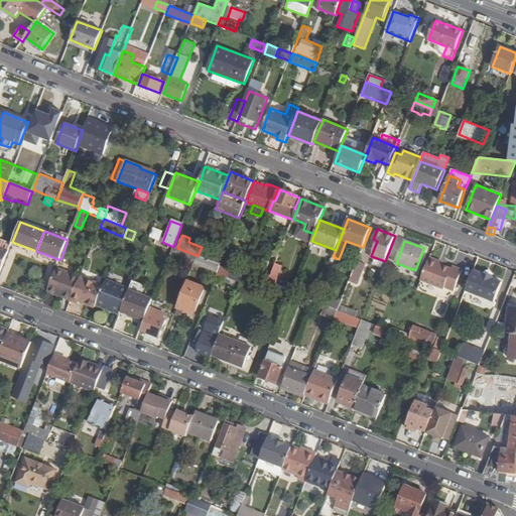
[(177,248),(173,247),(170,255),(178,258),(179,255),(187,258),(186,261),(195,264),(198,256),(177,248)]
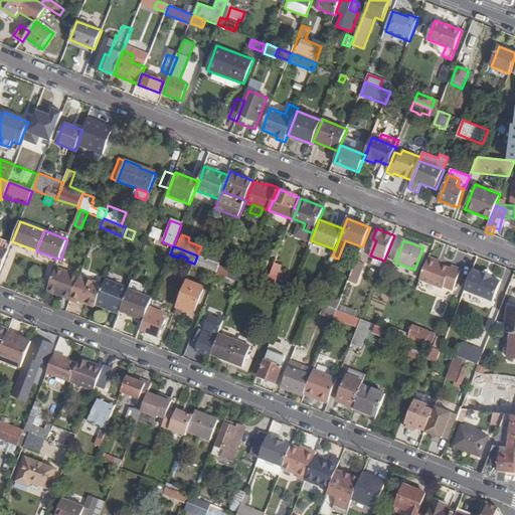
[(201,246),(197,255),(220,265),(223,254),(201,246)]
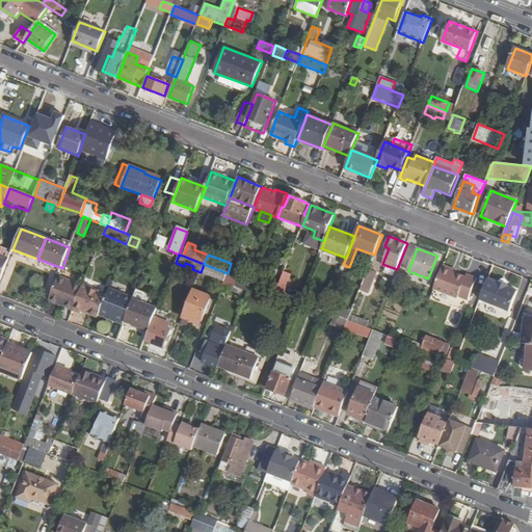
[(440,264),(434,263),(431,272),(435,274),(440,264)]
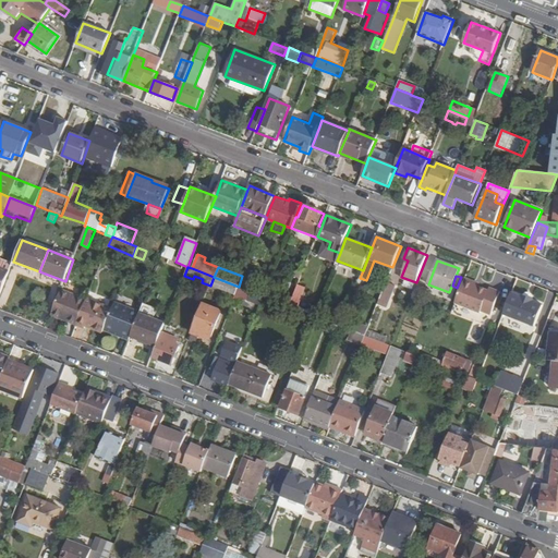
[(214,277),(210,286),(235,295),(239,288),(239,287),(214,277)]
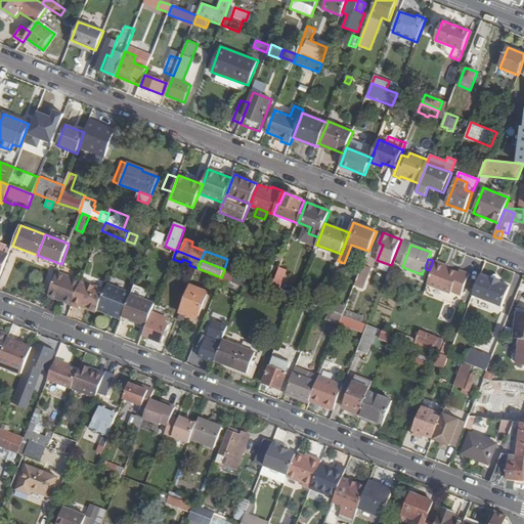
[(449,269),(436,263),(428,285),(451,294),(452,292),(462,295),(470,274),(460,270),(459,272),(449,269)]
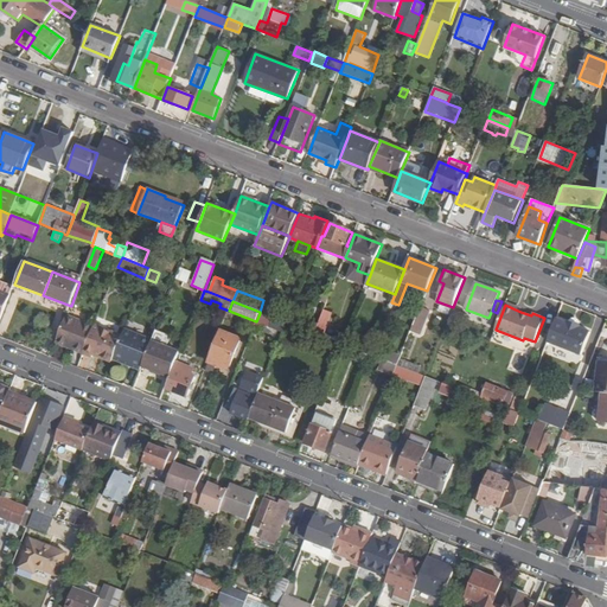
[(430,311),(421,307),(414,326),(423,330),(430,311)]
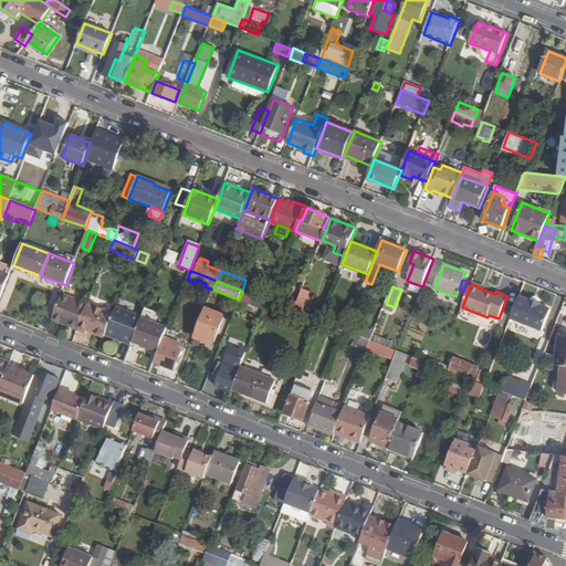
[(279,293),(272,291),(268,301),(274,303),(279,293)]
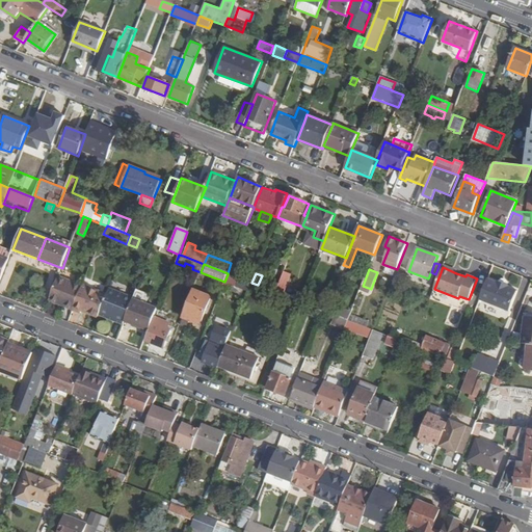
[(291,276),(284,273),(276,292),(284,295),(291,276)]
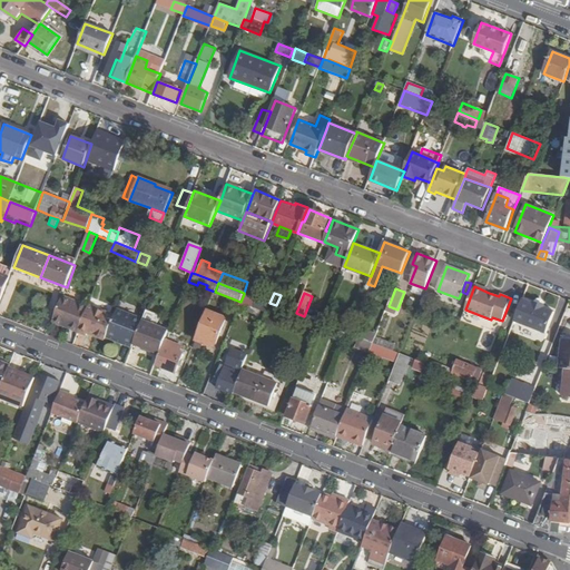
[(256,297),(256,298),(244,294),(241,302),(238,306),(246,310),(248,306),(252,307),(253,307),(265,313),(268,303),(256,297)]
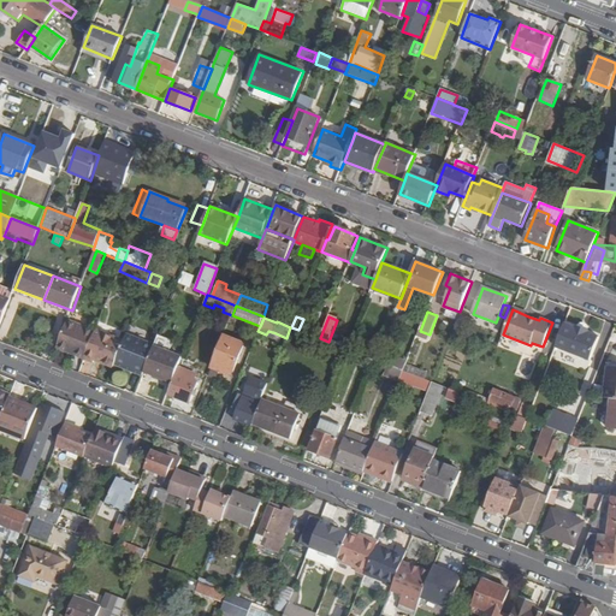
[(96,331),(69,320),(58,345),(76,353),(75,355),(86,360),(96,331)]
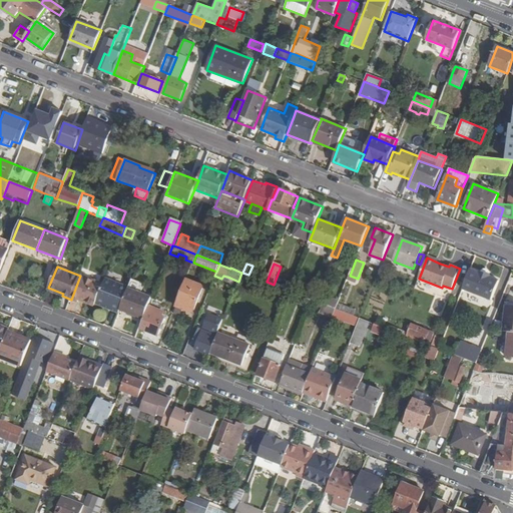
[(471,270),(463,289),(492,300),(499,281),(490,277),(491,276),(480,272),(480,273),(471,270)]
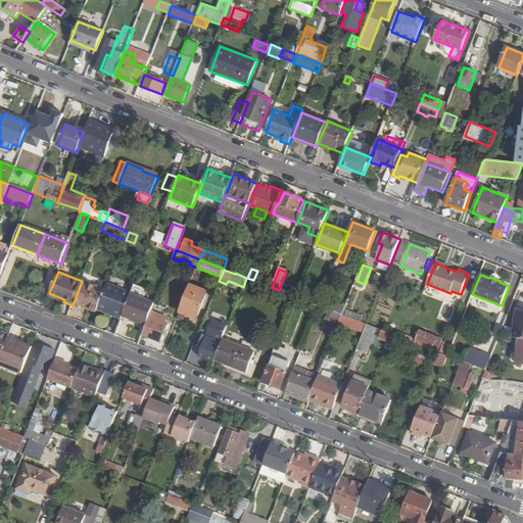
[(82,280),(82,281),(73,305),(81,308),(82,306),(97,313),(98,308),(105,289),(82,280)]
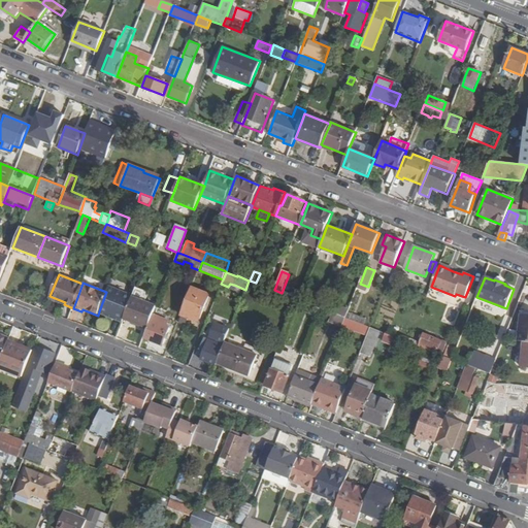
[(108,287),(106,292),(99,311),(114,318),(114,319),(123,322),(124,320),(132,297),(133,296),(108,287)]
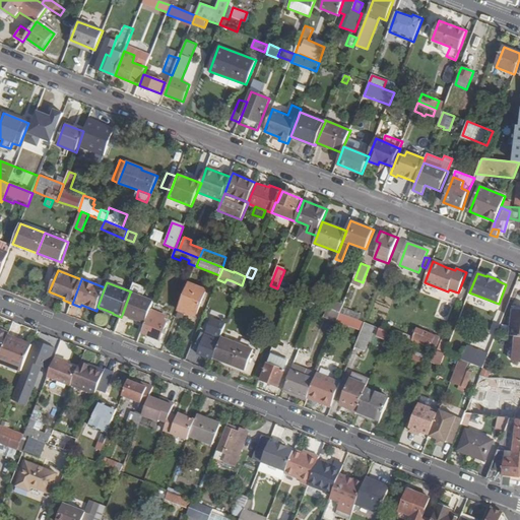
[(131,291),(130,293),(141,297),(144,286),(134,283),(131,291)]
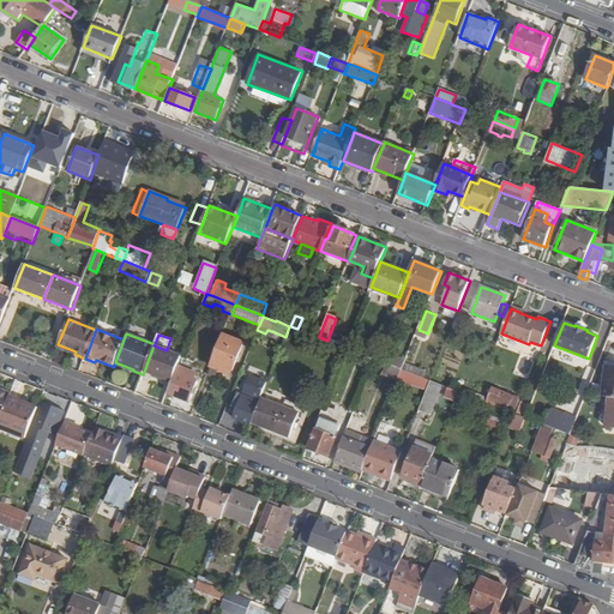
[(244,343),(223,335),(212,362),(233,369),(244,343)]
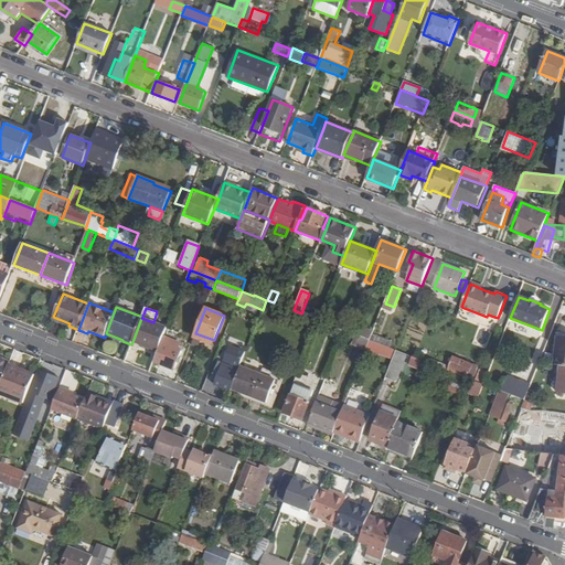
[(153,322),(141,318),(132,342),(158,352),(164,336),(168,328),(153,322)]
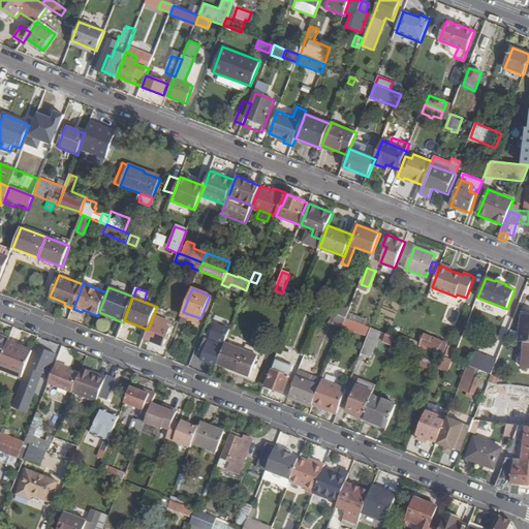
[(308,303),(305,312),(319,317),(322,309),(308,303)]
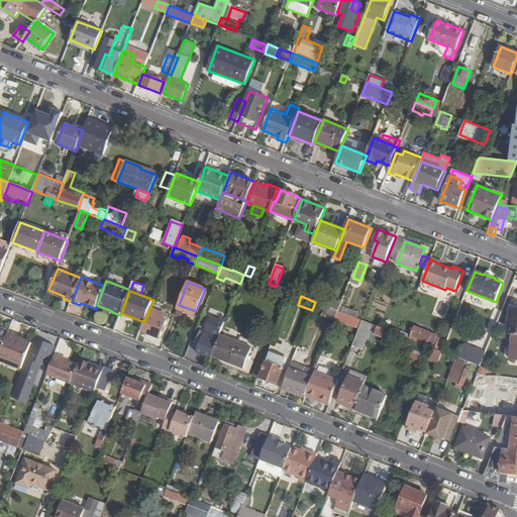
[(340,308),(342,303),(328,298),(325,306),(339,311),(340,308)]
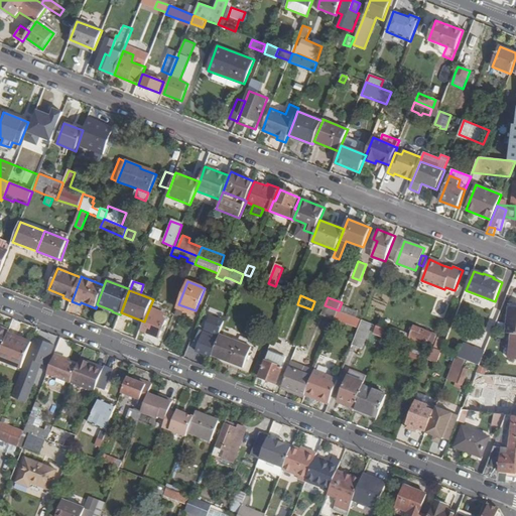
[(178,304),(176,309),(174,314),(180,317),(182,311),(194,315),(196,310),(178,304)]
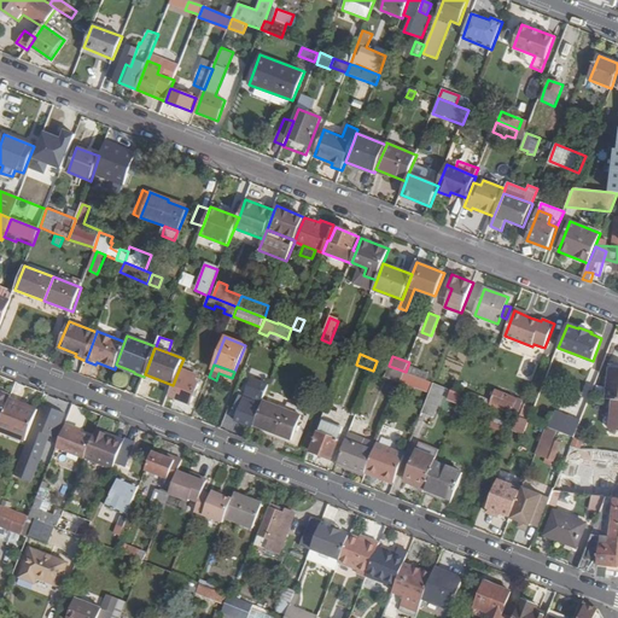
[(389,366),(384,377),(400,383),(404,372),(389,366)]
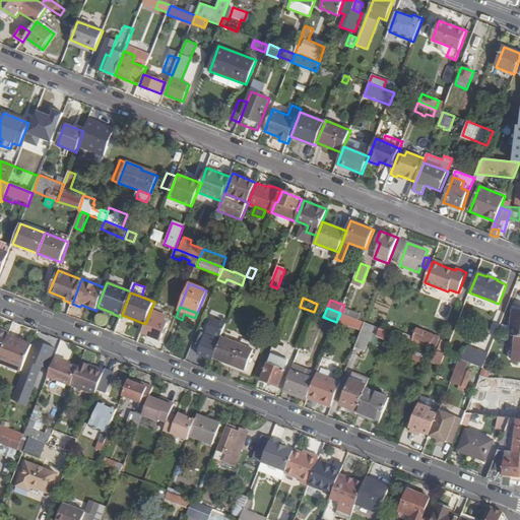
[(151,309),(145,324),(141,333),(159,340),(167,323),(155,318),(157,312),(151,309)]
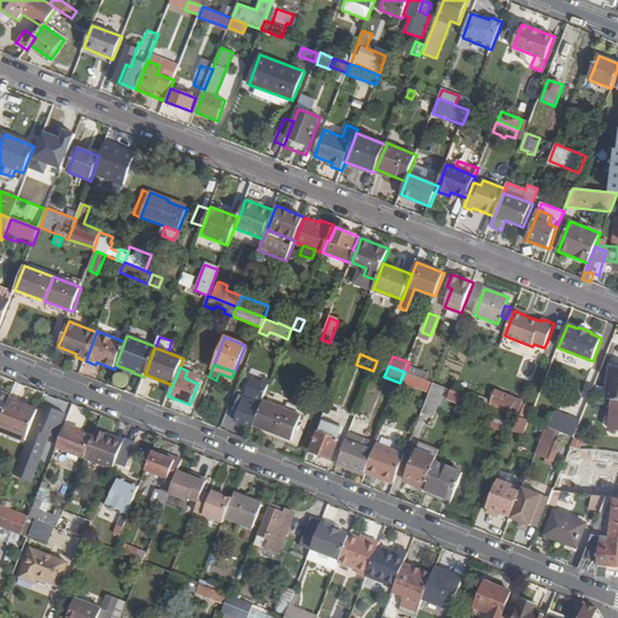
[(409,373),(426,380),(429,374),(410,367),(409,371),(407,368),(406,372),(409,373)]
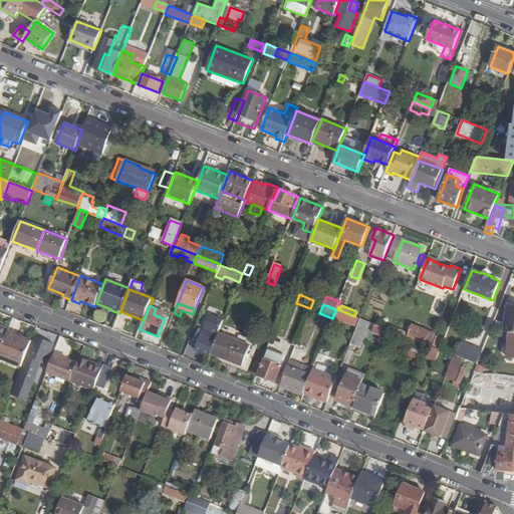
[(513,306),(508,306),(505,332),(510,333),(513,332),(513,306)]
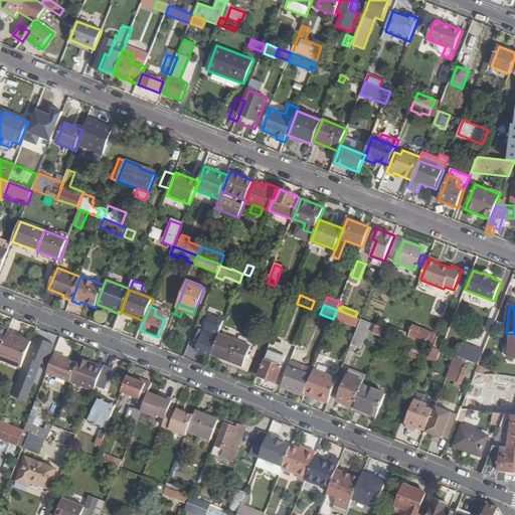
[(358,327),(361,319),(355,317),(341,311),(338,310),(335,318),(358,327)]
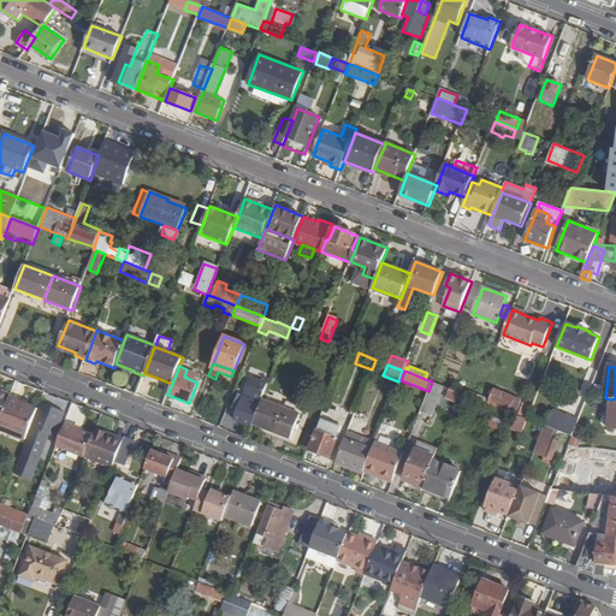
[(445,386),(432,381),(421,412),(433,416),(445,386)]
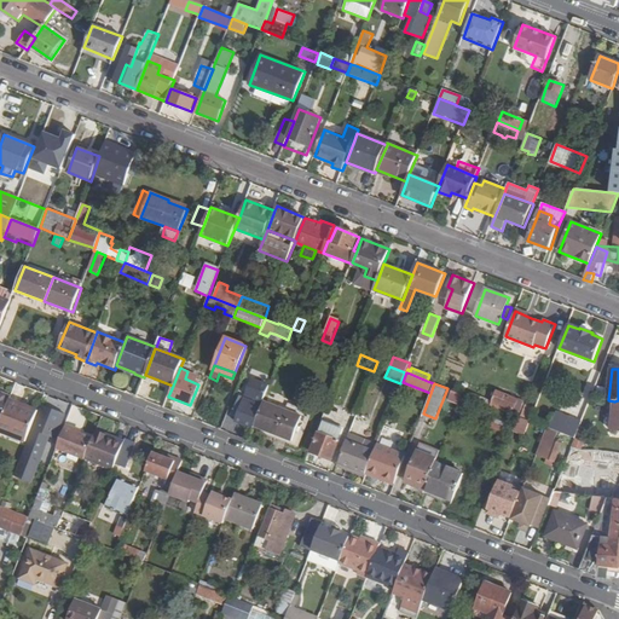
[(452,391),(450,399),(460,403),(462,394),(452,391)]
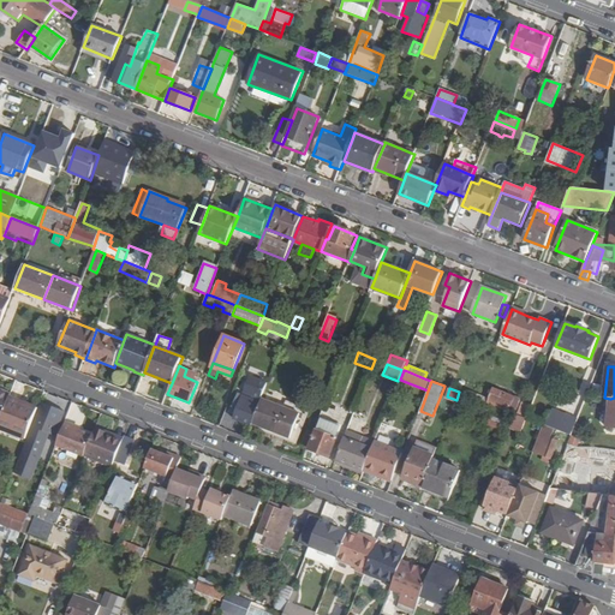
[(0,389),(0,418),(1,418),(10,396),(11,394),(0,389)]
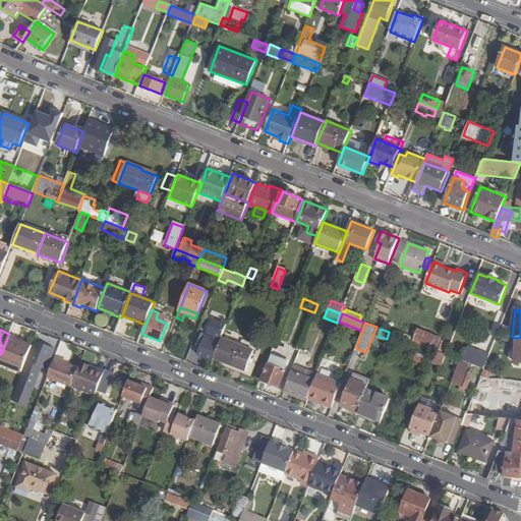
[(437,337),(418,330),(413,341),(431,348),(437,337)]
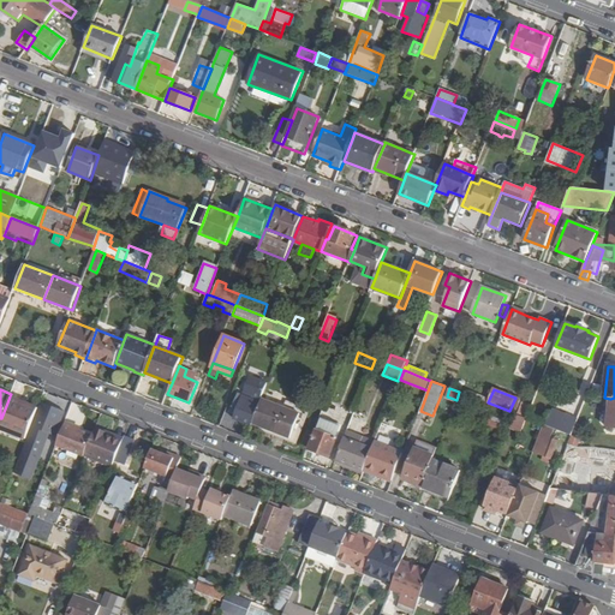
[(237,416),(236,418),(252,425),(254,424),(262,402),(239,394),(234,407),(232,413),(237,416)]
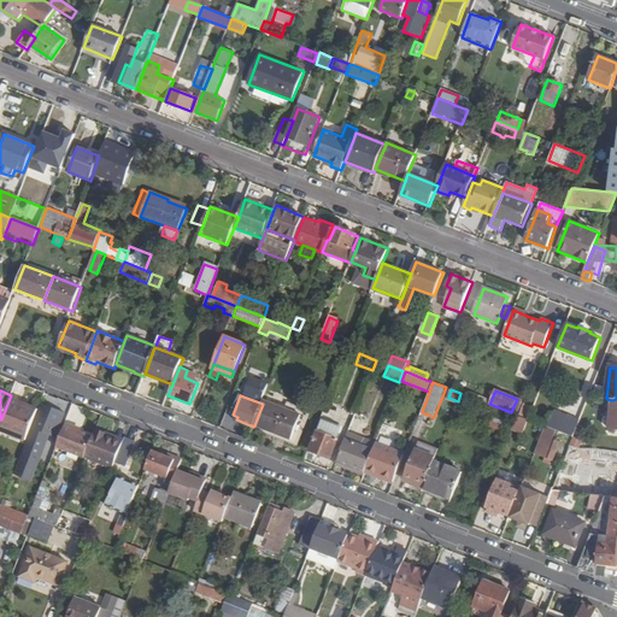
[(39,410),(10,398),(1,419),(0,423),(0,430),(27,441),(30,433),(30,430),(31,429),(39,410)]
